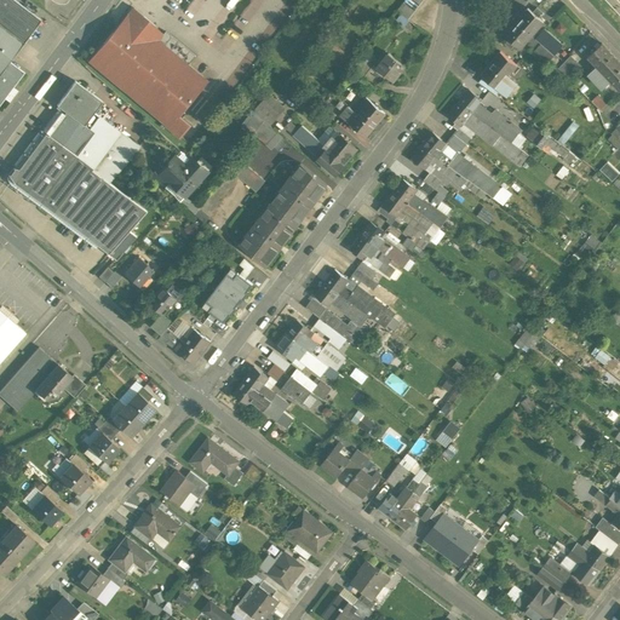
[(15,0),(0,0),(0,23),(24,41),(41,19),(15,0)]
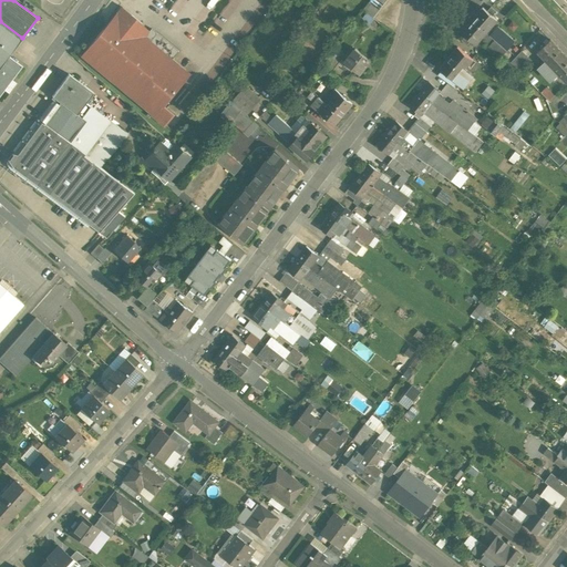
[(121,7),(116,13),(117,13),(119,12),(124,16),(122,18),(145,37),(151,31),(121,7)]
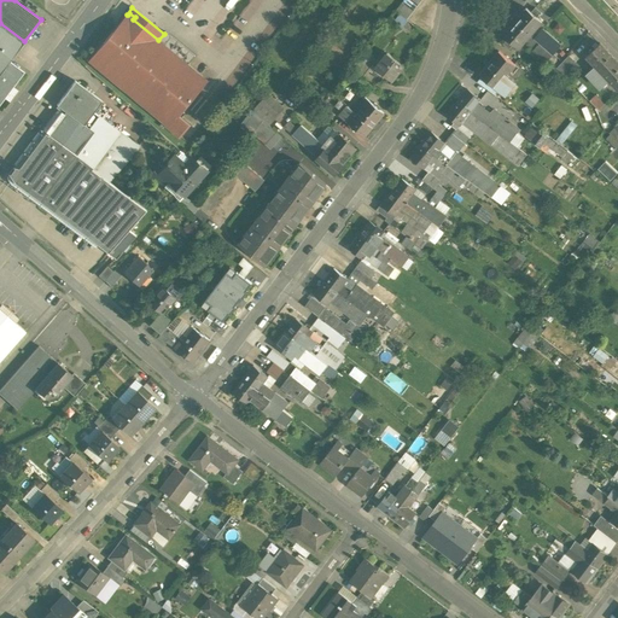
[(531,12),(526,7),(514,21),(530,35),(535,30),(542,22),(537,17),(541,12),(535,7),(531,12)]
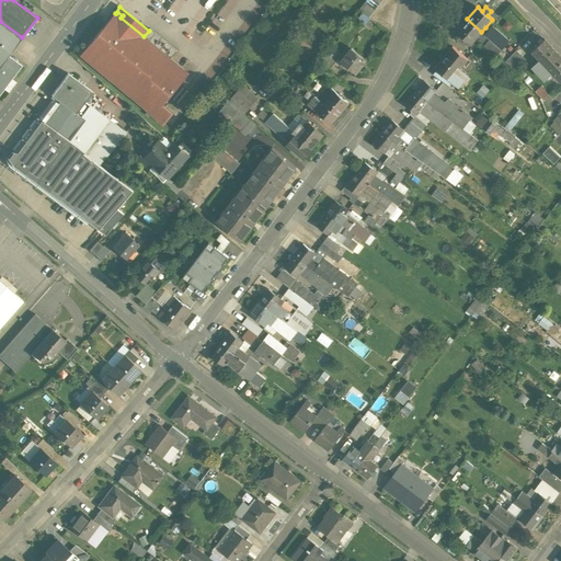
[(144,36),(121,18),(123,15),(117,12),(116,13),(115,13),(80,55),(163,123),(163,124),(171,115),(162,106),(189,73),(171,59),(144,36)]
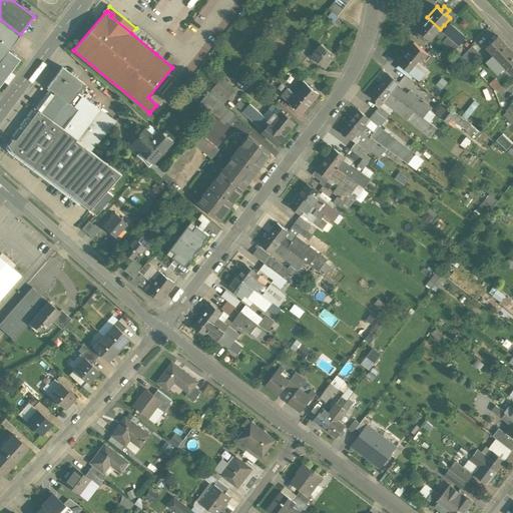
[(440,29),(427,17),(418,28),(422,32),(419,36),(423,40),(426,36),(431,40),(437,32),(440,29)]
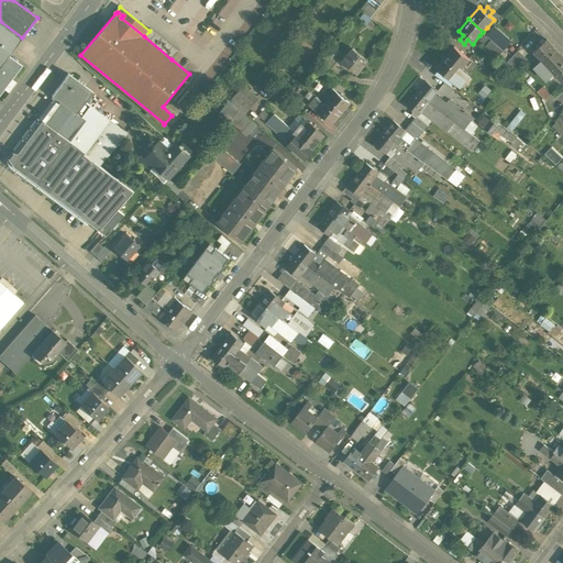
[(0,21),(0,95),(22,66),(17,63),(9,56),(22,37),(0,21)]
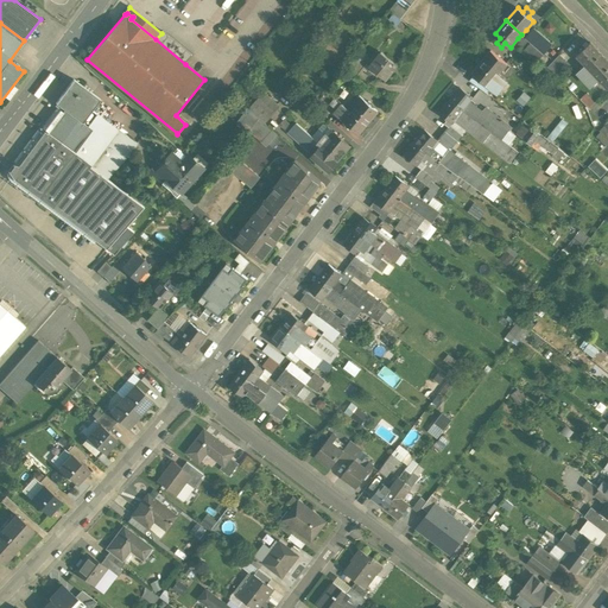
[(552,44),(533,29),(530,32),(526,30),(521,35),(533,44),(538,48),(537,50),(543,55),(552,44)]
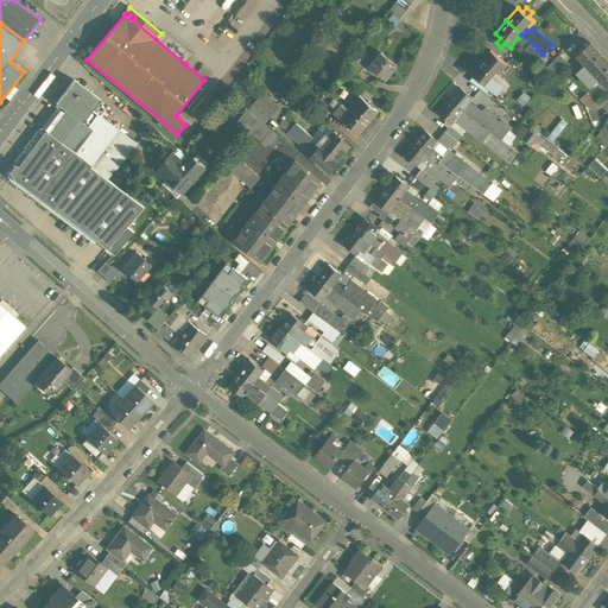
[(192,55),(163,31),(162,33),(156,39),(185,64),(192,55)]
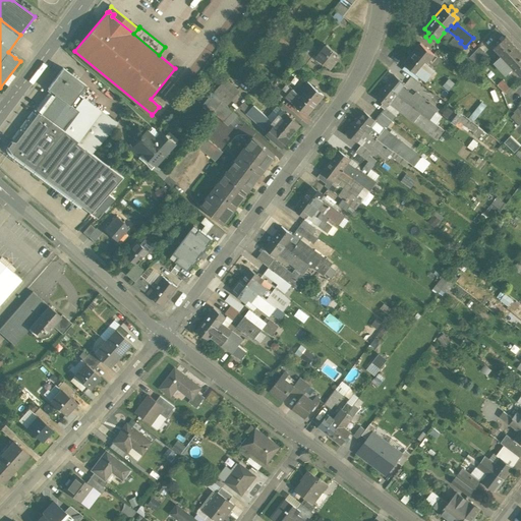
[(220,44),(226,34),(219,30),(209,47),(214,49),(217,43),(220,44)]
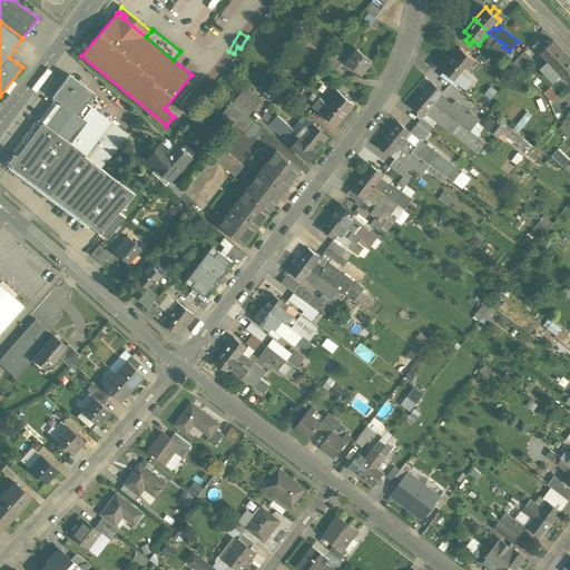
[(500,41),(489,32),(485,36),(488,38),(487,39),(493,45),(492,46),(494,48),(500,41)]
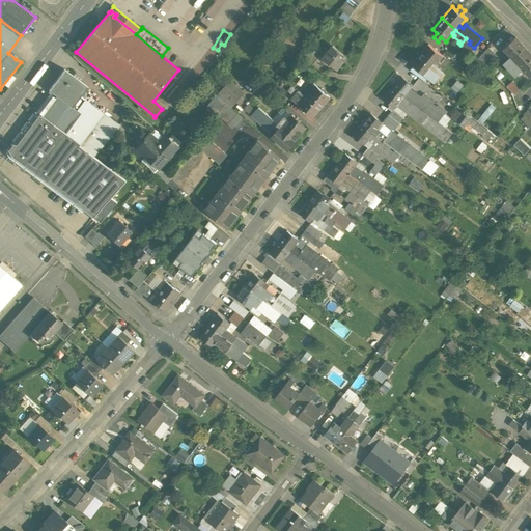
[(530,53),(515,36),(503,48),(530,77),(530,53)]
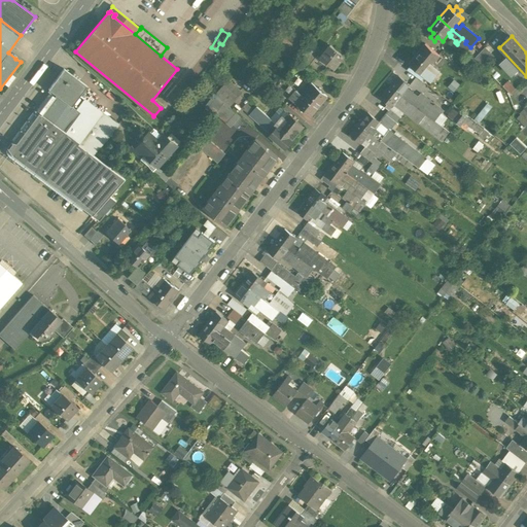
[(466,41),(462,38),(457,44),(461,47),(465,43),(466,41)]
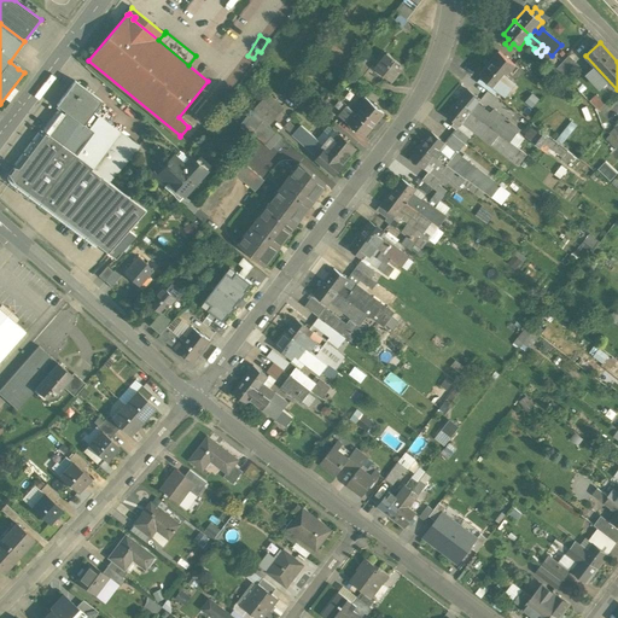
[(516,64),(499,51),(479,75),(482,76),(496,88),(497,87),(506,76),(516,64)]
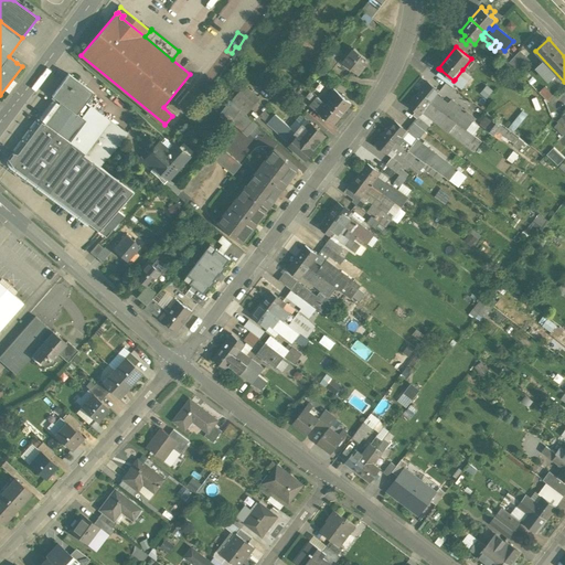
[(504,51),(499,46),(494,51),(500,55),(504,51)]
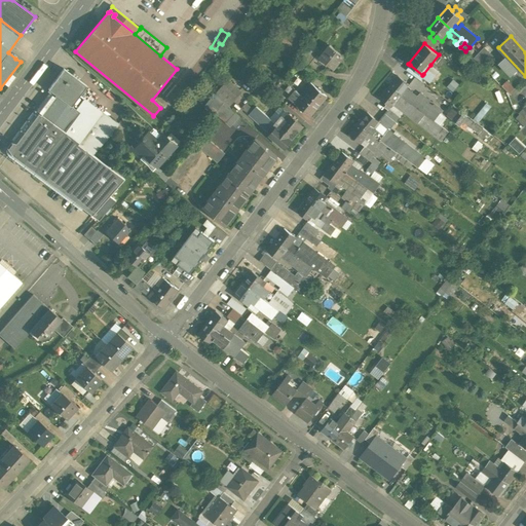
[(344,57),(330,44),(320,58),(334,69),(344,57)]
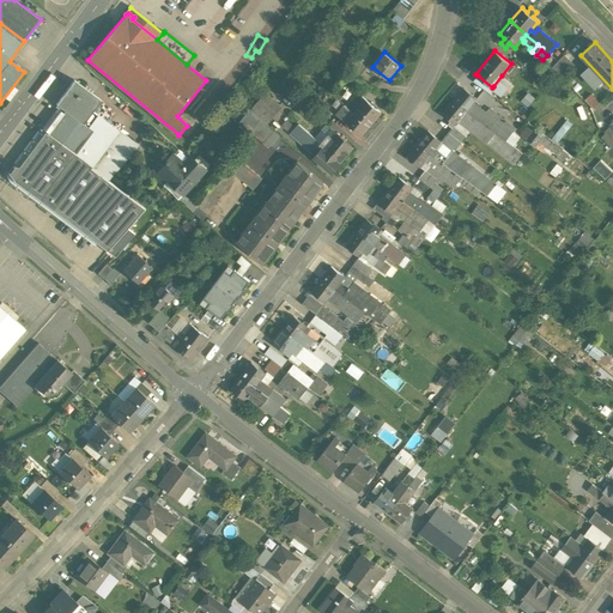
[(564,54),(553,67),(559,73),(570,60),(564,54)]
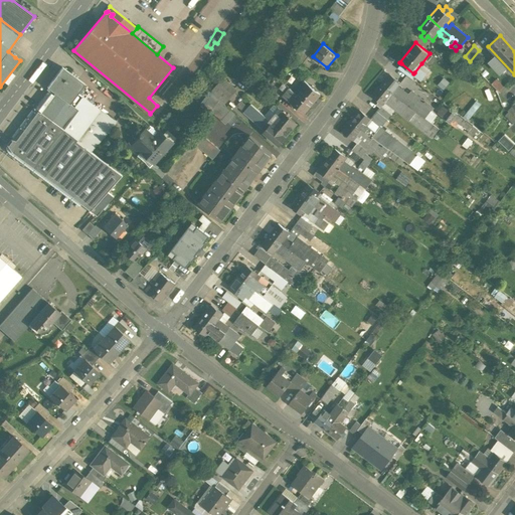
[(413,73),(401,63),(397,68),(412,78),(416,73),(414,72),(413,73)]
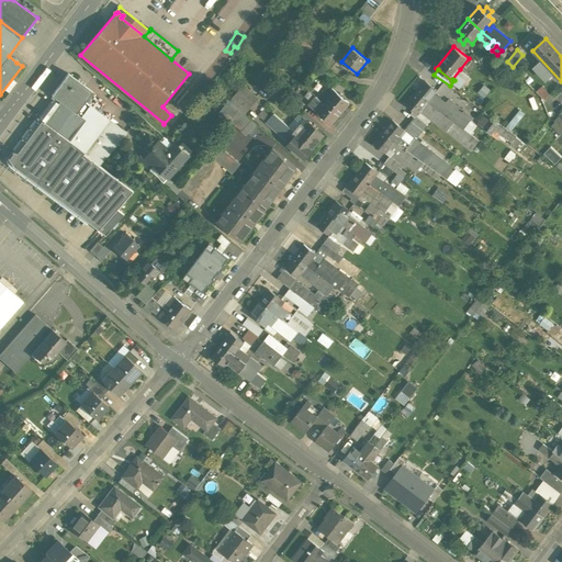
[(460,69),(452,79),(454,80),(459,85),(467,75),(460,69)]
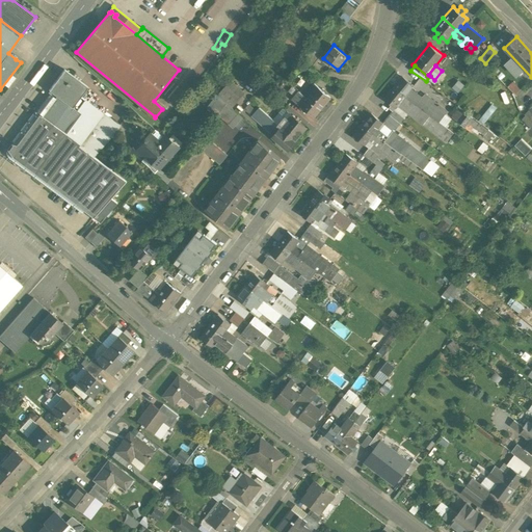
[(87,87),(64,70),(49,90),(56,97),(72,108),(73,107),(81,97),(87,87)]
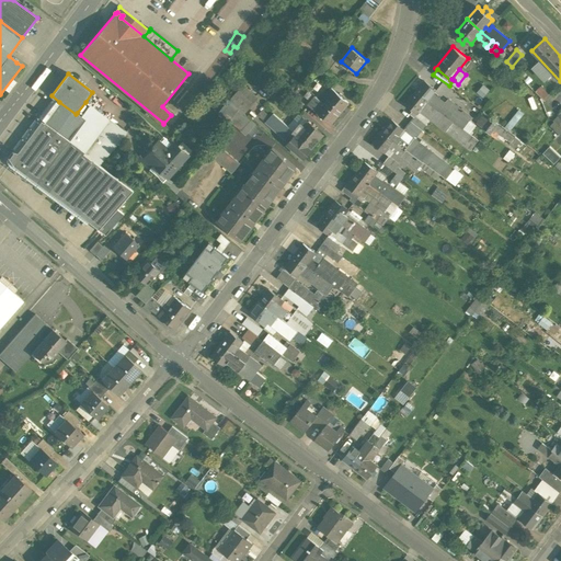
[(424,81),(414,92),(427,102),(433,94),(436,91),(424,81)]
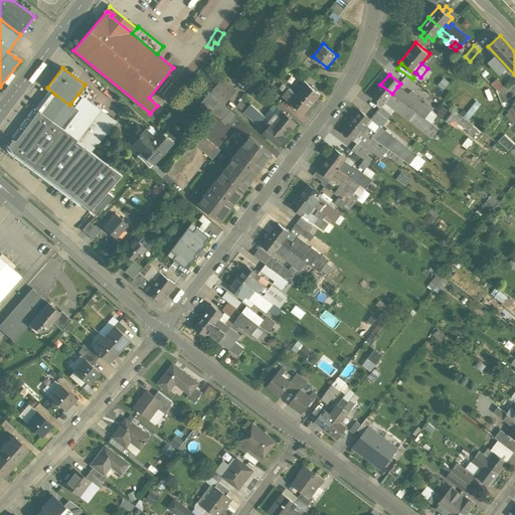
[(236,90),(223,78),(211,93),(219,101),(223,104),(236,90)]
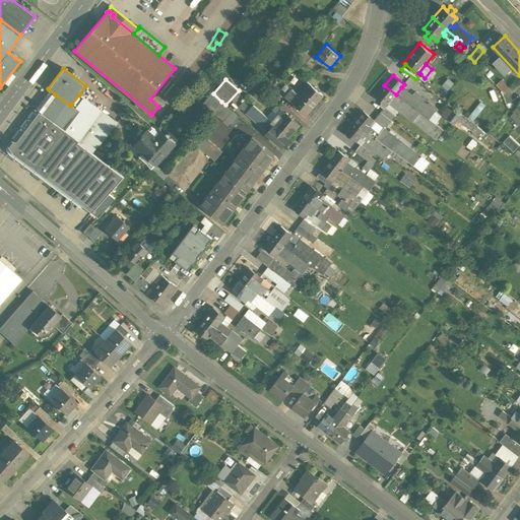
[(448,79),(443,85),(448,90),(453,83),(448,79)]
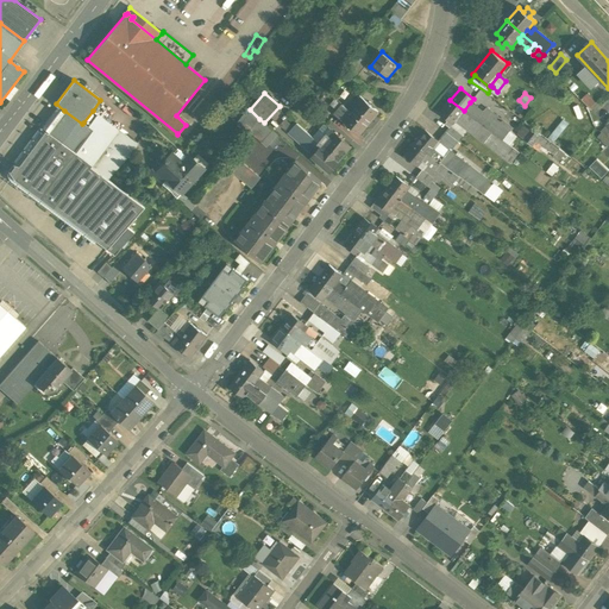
[(378,113),(363,100),(355,110),(351,107),(349,111),(366,126),(378,113)]
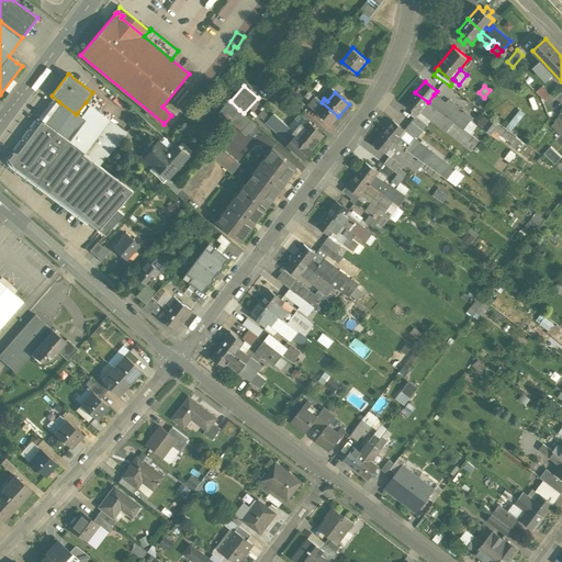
[(415,92),(406,104),(418,114),(420,111),(428,102),(415,92)]
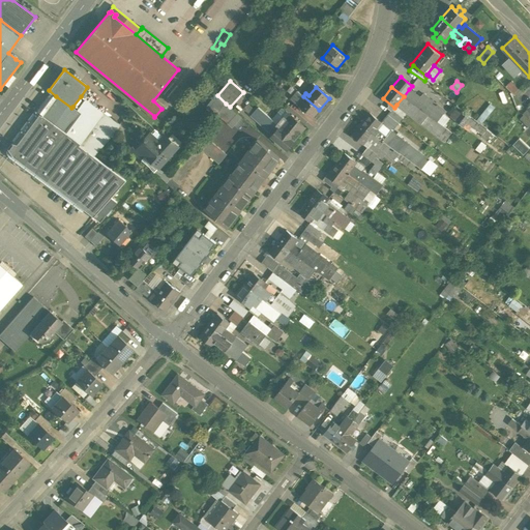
[(409,89),(404,96),(437,122),(445,111),(422,94),(420,97),(409,89)]
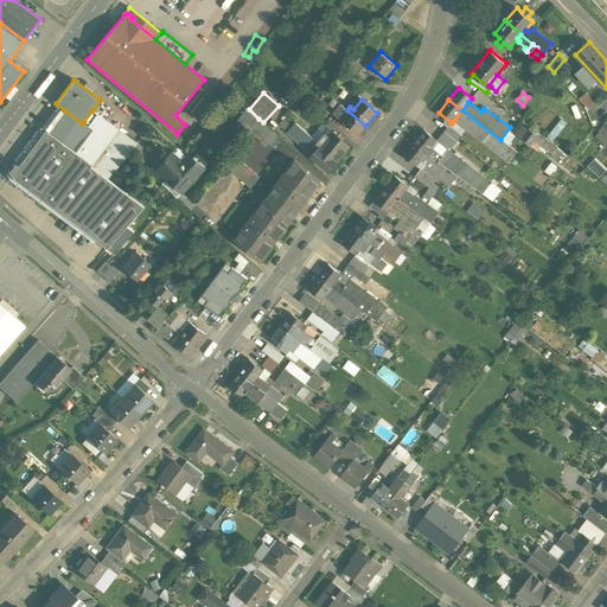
[(82,123),(64,110),(13,178),(69,221),(106,179),(89,167),(91,165),(74,152),(91,129),(83,122),(82,123)]
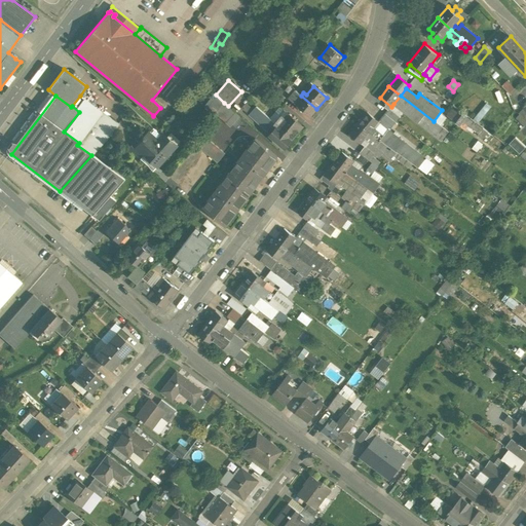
[(79,112),(64,132),(79,143),(102,112),(80,96),(72,106),(79,112)]
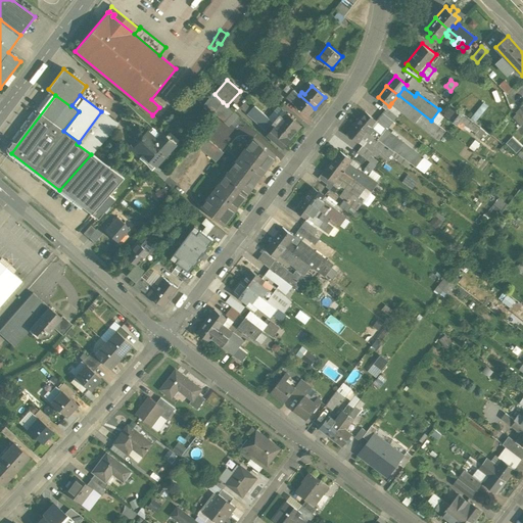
[(315,108),(299,95),(296,98),(298,100),(295,104),(307,116),(315,108)]
